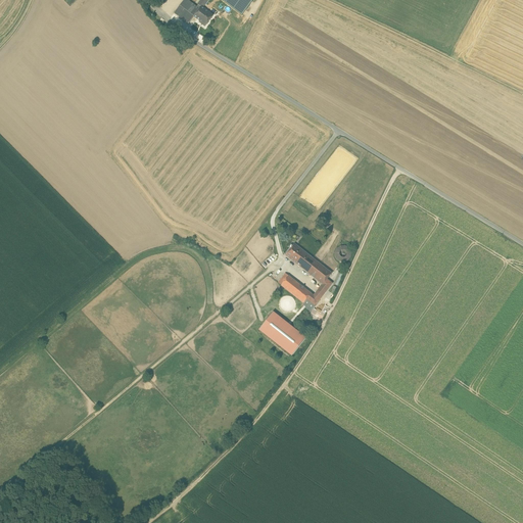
[(197,7),(187,0),(184,0),(174,12),(188,24),(194,16),(195,17),(202,7),(207,0),(200,0),(198,4),(199,5),(197,7)]
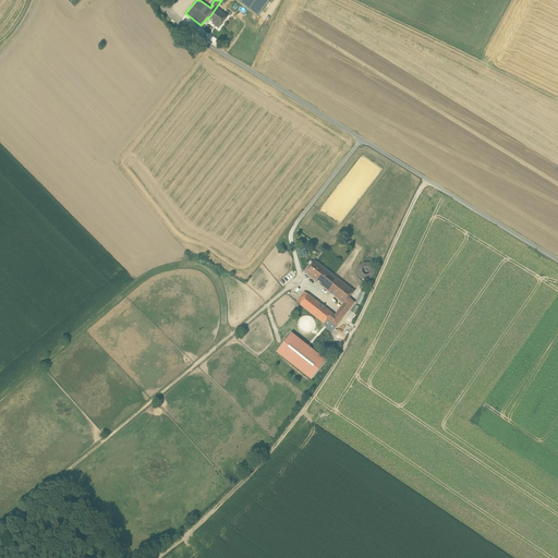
[(237,0),(258,16),(270,0),(237,0)]
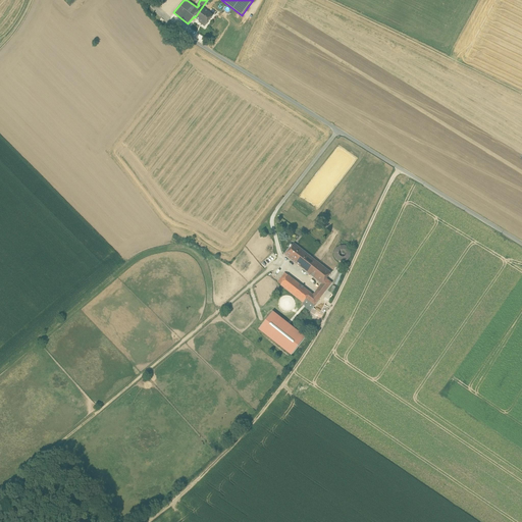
[(213,15),(202,7),(195,17),(202,22),(201,23),(205,27),(213,15)]
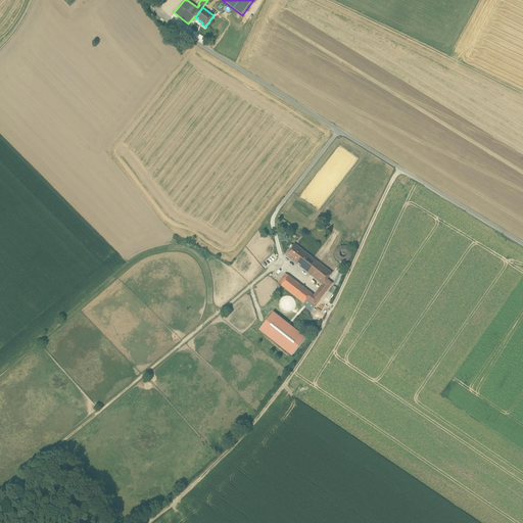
[(286,255),(299,267),(310,255),(294,244),(286,255)]
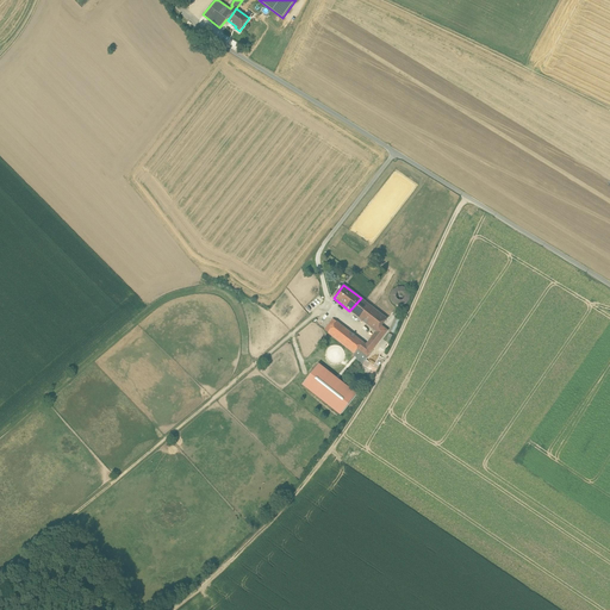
[(391,294),(391,299),(392,302),(394,304),(396,305),(399,306),(402,306),(405,305),(409,302),(410,299),(410,294),(409,291),(406,290),(404,288),(402,287),(398,287),(393,290),(392,291),(391,294)]
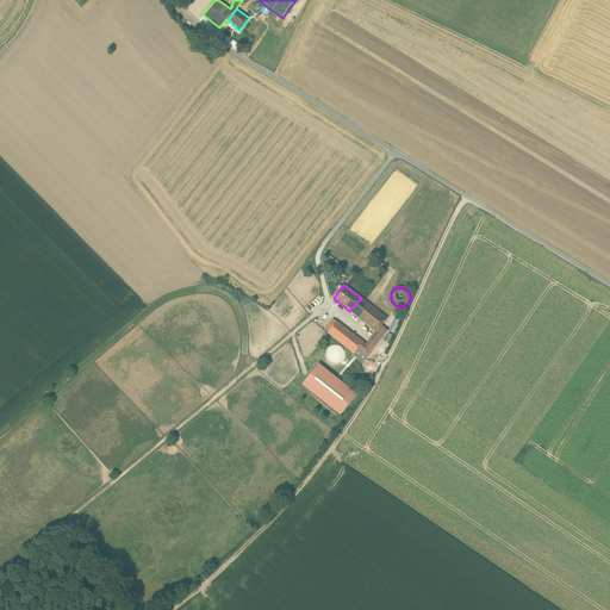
[(387,318),(361,298),(349,311),(377,331),(372,337),(379,342),(388,330),(381,325),(387,318)]
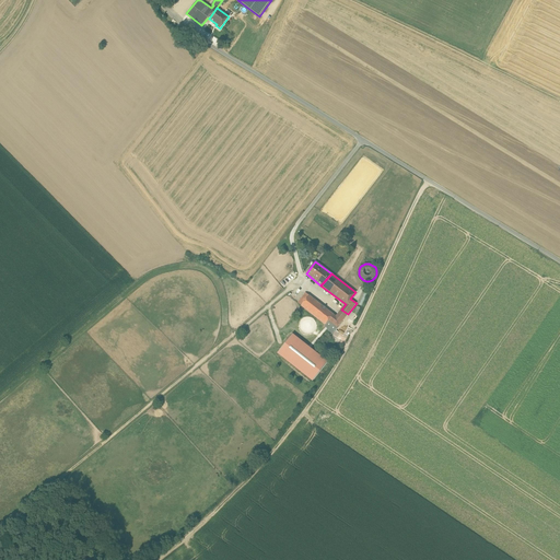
[(365,290),(358,304),(362,306),(369,291),(365,290)]
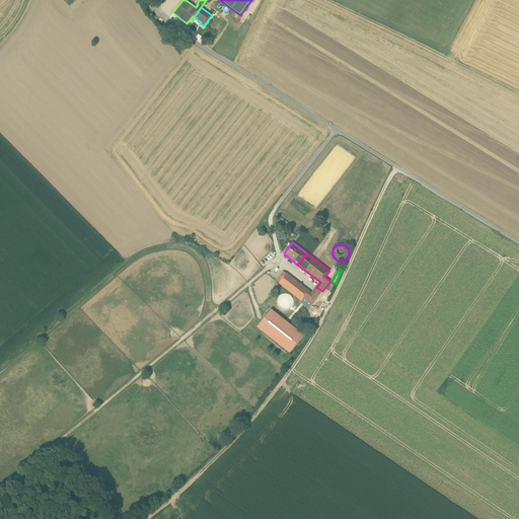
[(311,293),(287,274),(286,275),(284,273),(277,281),(280,283),(279,284),(301,301),(307,310),(317,298),(311,293)]
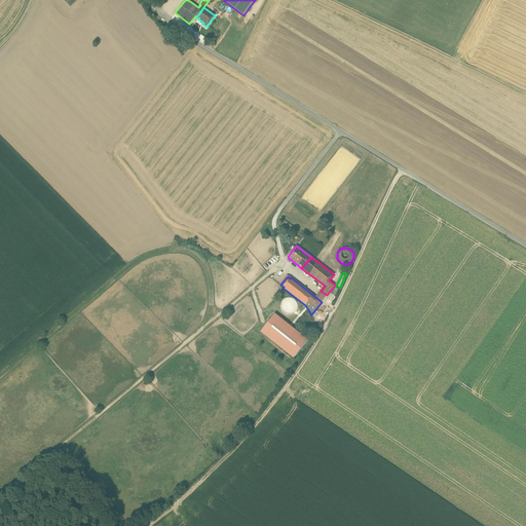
[(322,302),(327,295),(321,291),(315,297),(322,302)]
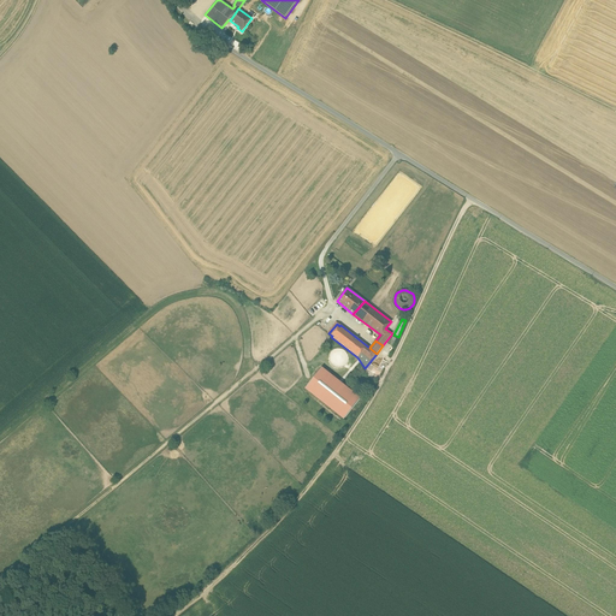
[(361,398),(321,367),(304,389),(344,419),(361,398)]
